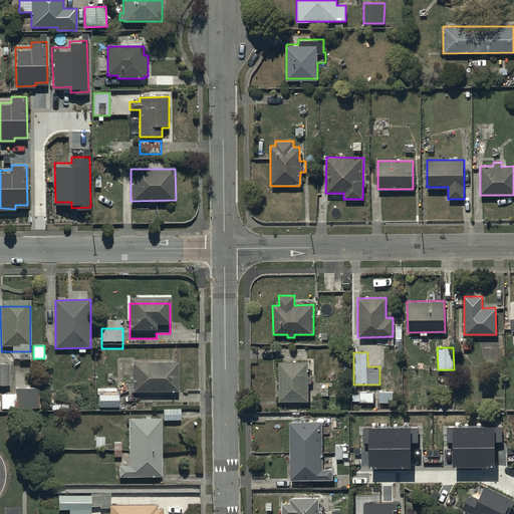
[(311,375),(308,375),(308,361),(278,361),(279,402),(309,401),(308,382),(311,382),(311,375)]
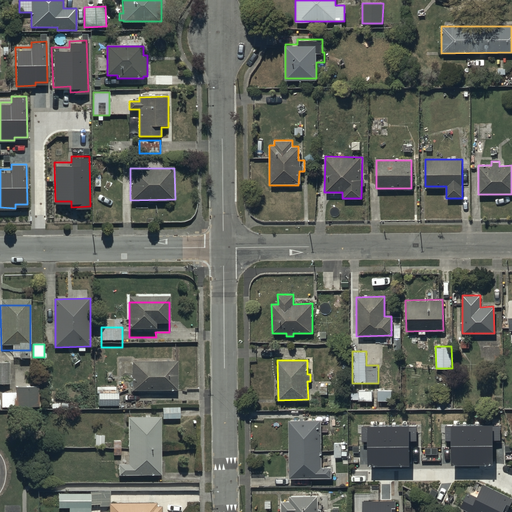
[(0,382),(8,382),(8,361),(0,361),(0,382)]
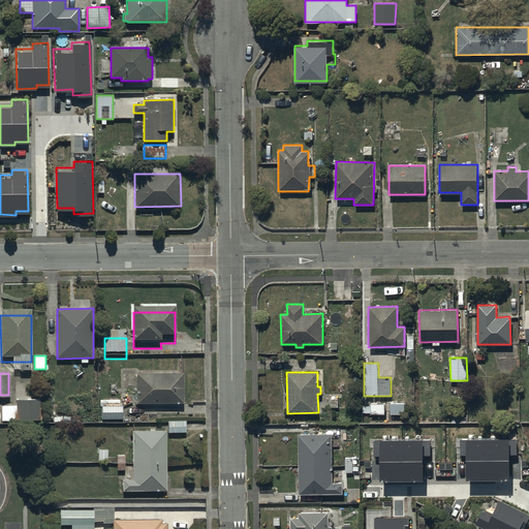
[(136,411),(182,410),(181,380),(136,380),(136,411)]
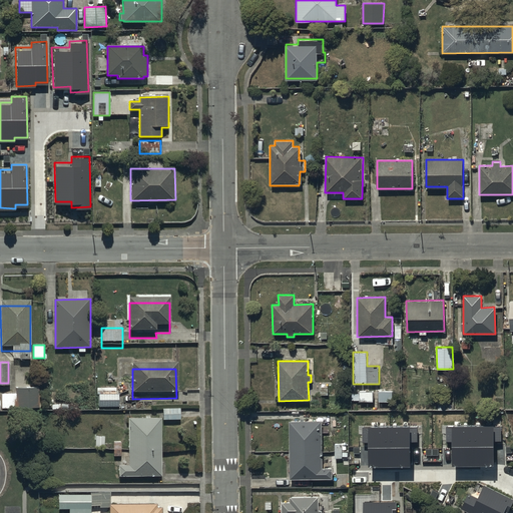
[(38,386),(15,386),(16,407),(39,406),(38,386)]
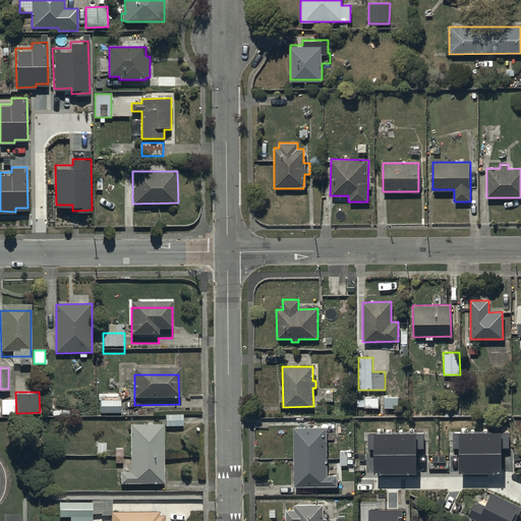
[(386,397),(384,397),(384,407),(398,407),(398,397),(391,397),(391,395),(386,395),(386,397)]
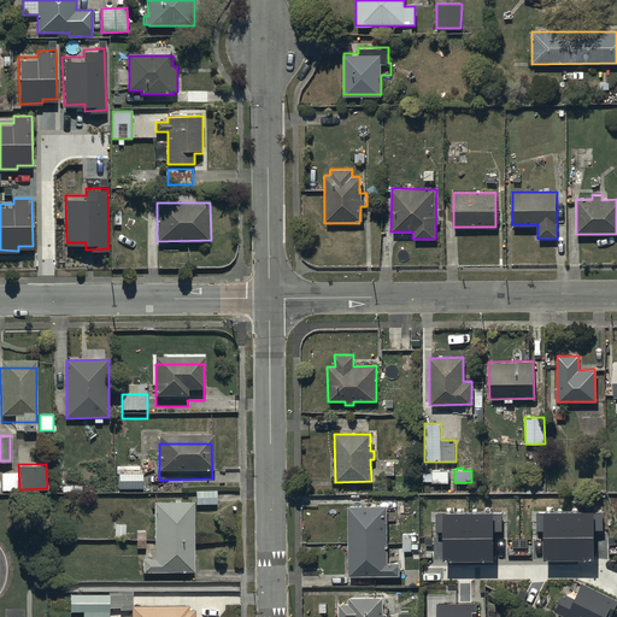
[(433,471),(433,483),(448,483),(448,471),(433,471)]
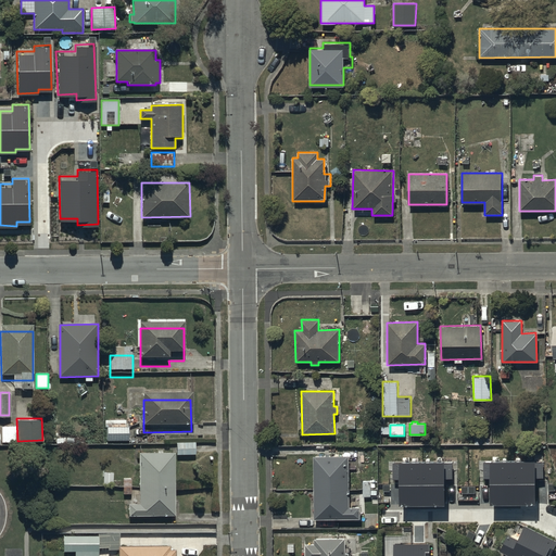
[(109,440),(129,440),(129,426),(108,427),(109,440)]
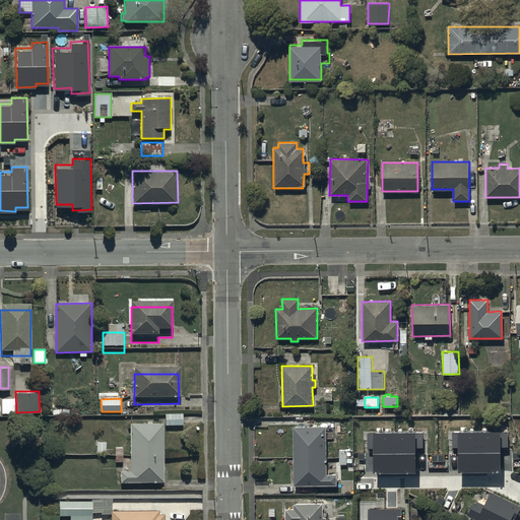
[(166,432),(181,432),(181,421),(165,421),(166,432)]
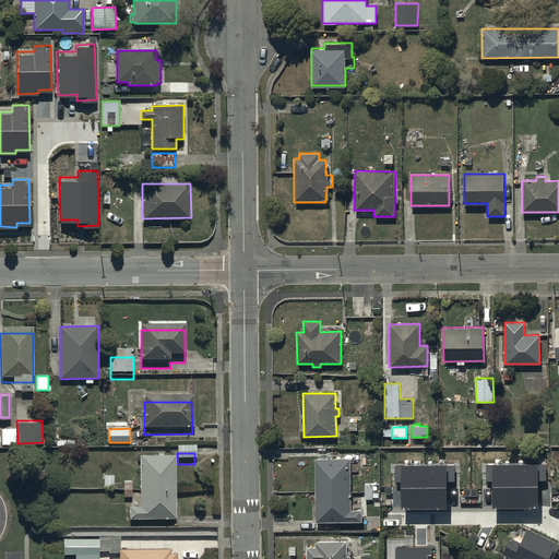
[(351,459),(314,459),(316,522),(360,521),(360,510),(351,510),(351,459)]
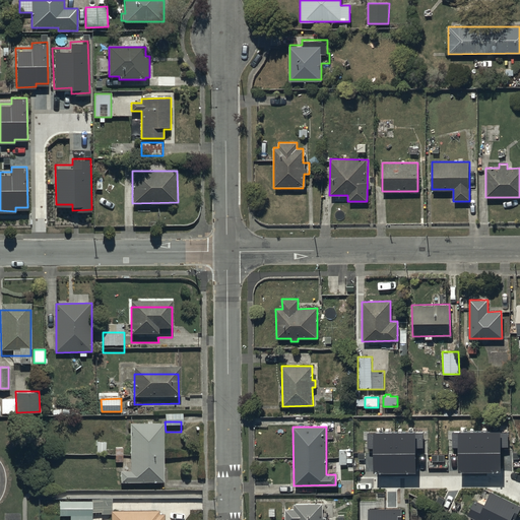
[(417,429),(374,429),(375,469),(417,468),(417,429)]
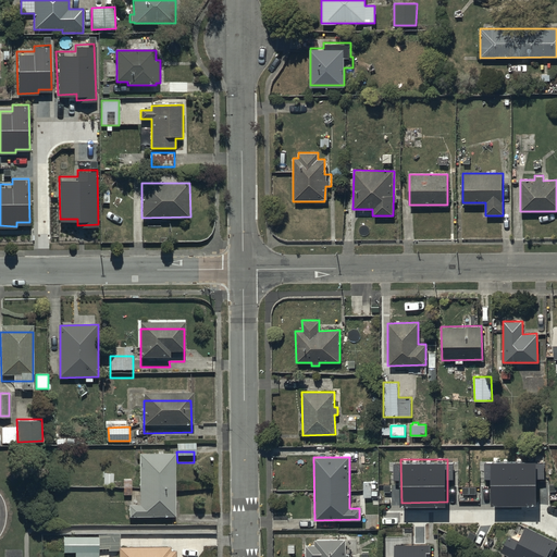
[(537,459),(492,459),(493,502),(539,502),(537,459)]
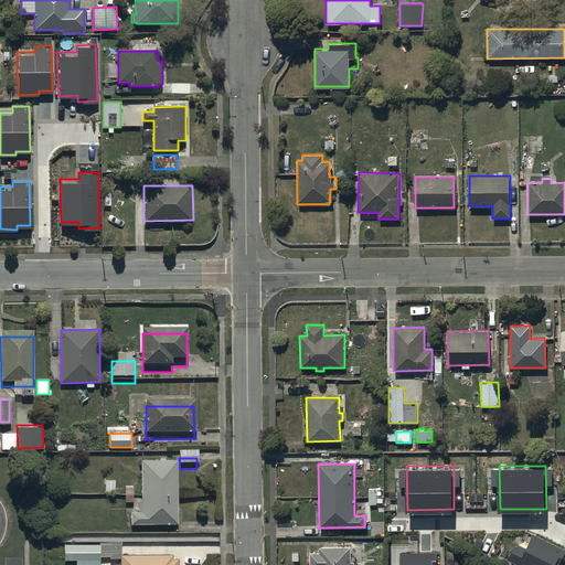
[(141,528),(177,526),(176,467),(141,467),(141,528)]
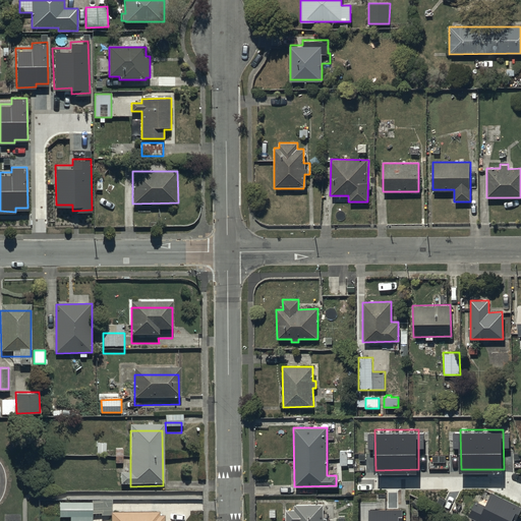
[(520,509),(520,504),(493,490),(486,505),(476,500),(469,515),(481,520),(510,520),(516,511),(519,513),(520,509)]
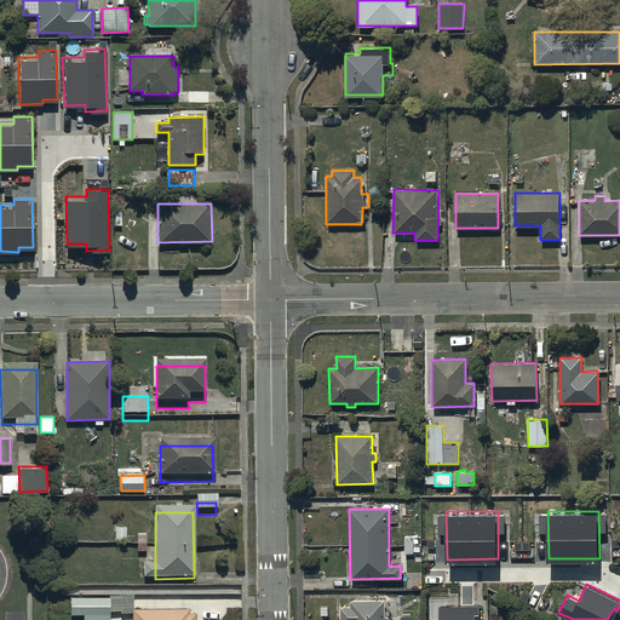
[(82,619),(109,619),(109,596),(70,597),(70,614),(84,614),(82,619)]
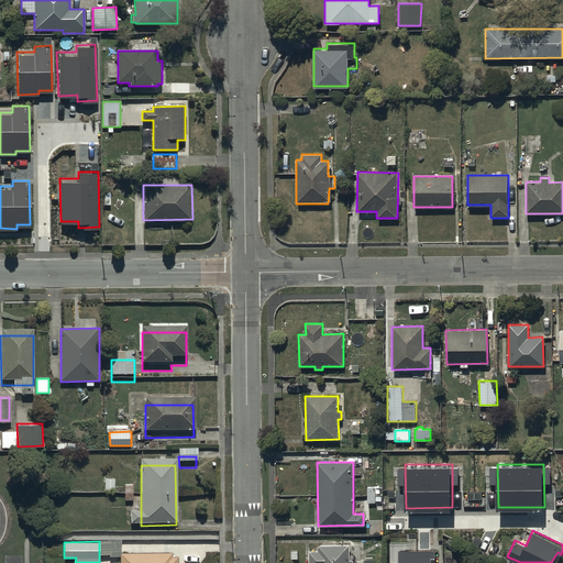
[(349,547),(317,547),(317,551),(308,551),(308,562),(352,562),(353,560),(349,560),(349,547)]
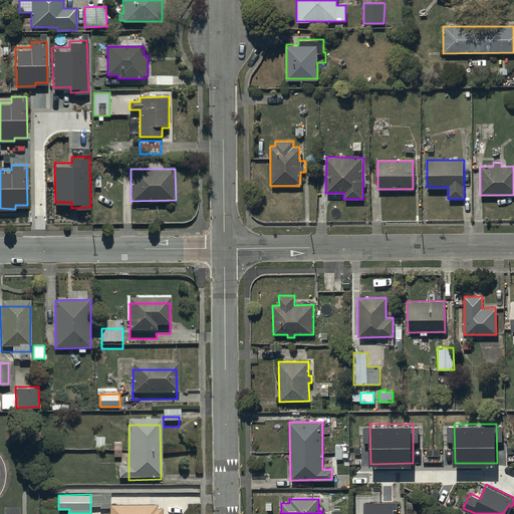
[(398,501),(364,502),(364,513),(394,513),(395,508),(399,508),(398,501)]
